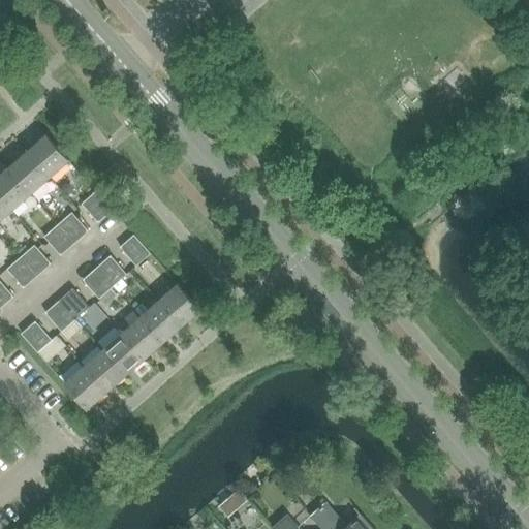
[(47,135),(27,152),(50,178),(69,160),(47,135)]
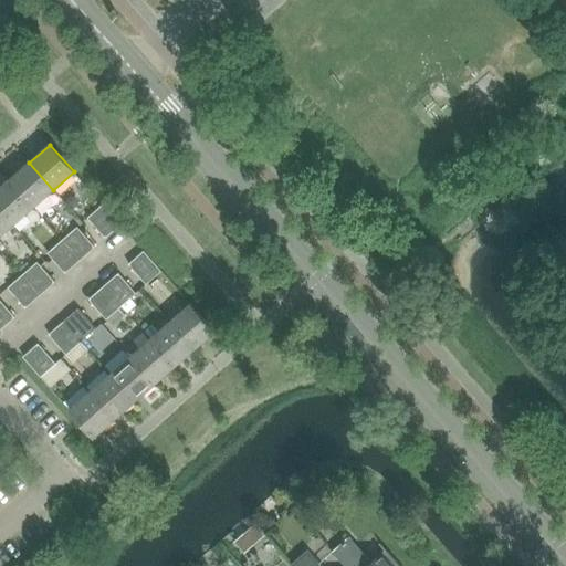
[(29,163),(9,180),(33,208),(53,190),(29,163)]
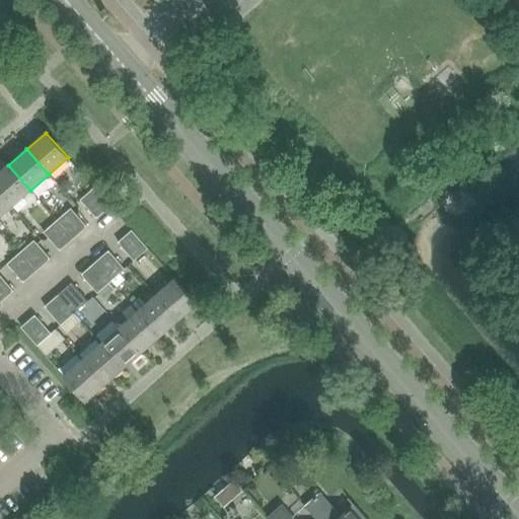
[(8,165),(0,172),(0,193),(12,207),(30,191),(8,165)]
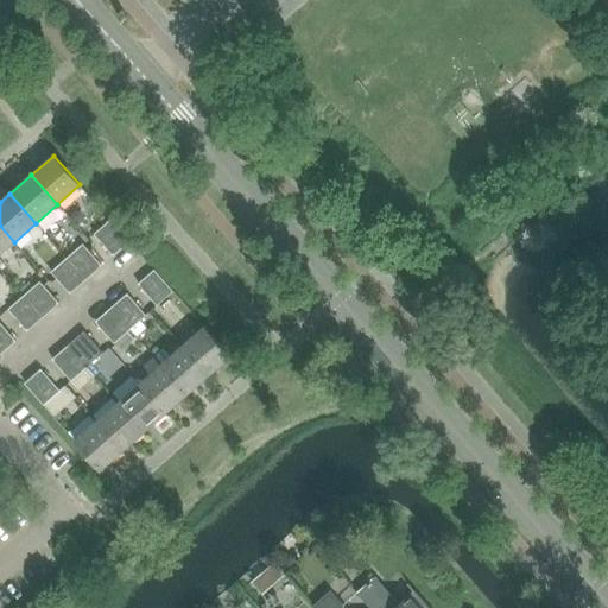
[(93,235),(113,257),(130,241),(111,220),(93,235)]
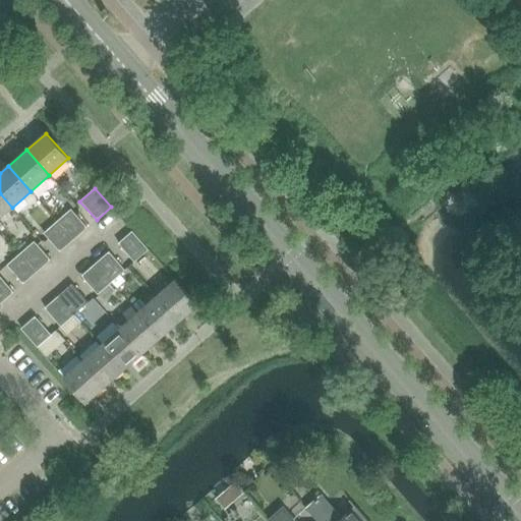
[(0,193),(0,218),(12,208),(0,193)]
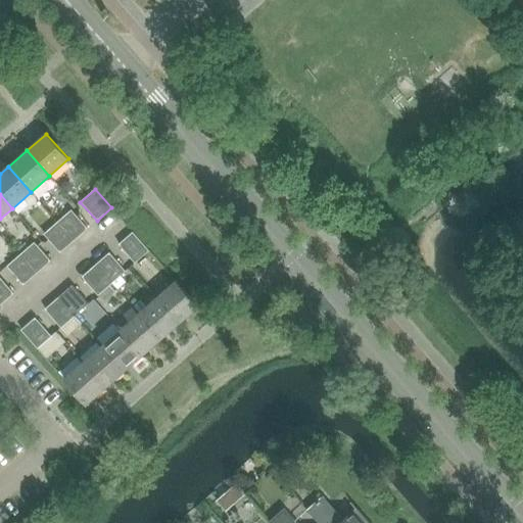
[(72,209),(58,222),(75,241),(88,229),(72,209)]
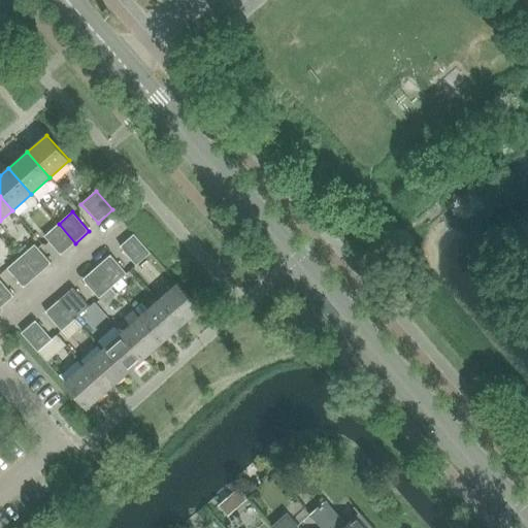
[(75,243),(59,224),(44,236),(61,256),(75,243)]
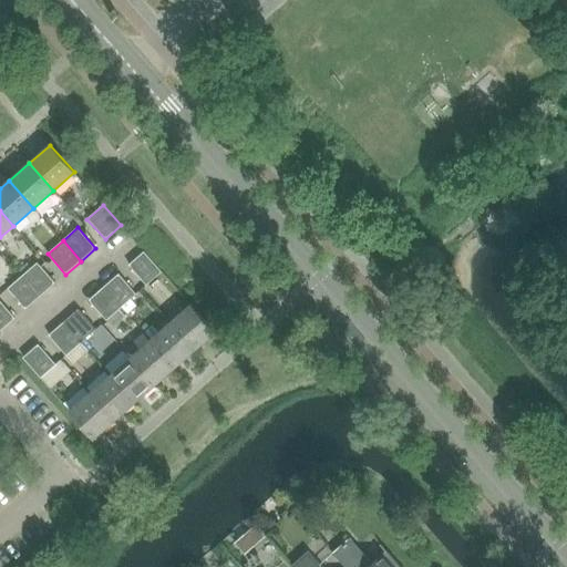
[(144,251),(129,266),(146,286),(162,271),(144,251)]
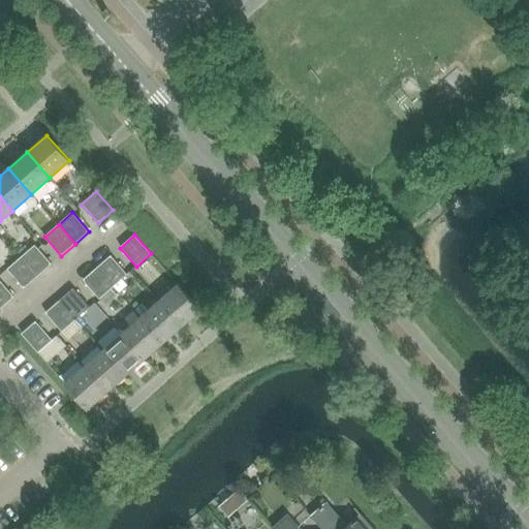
[(34,246),(21,258),(37,277),(51,265),(34,246)]
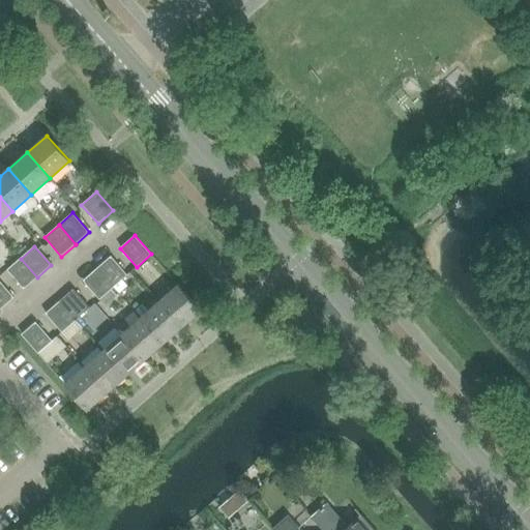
[(111,257),(97,269),(114,288),(126,275),(111,257)]
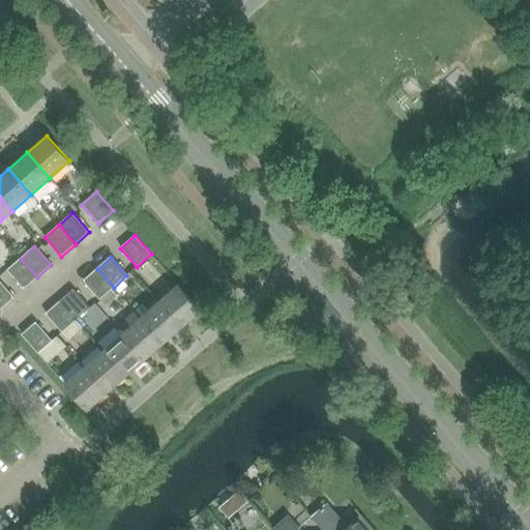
[(37,277),(21,259),(7,270),(24,290),(37,277)]
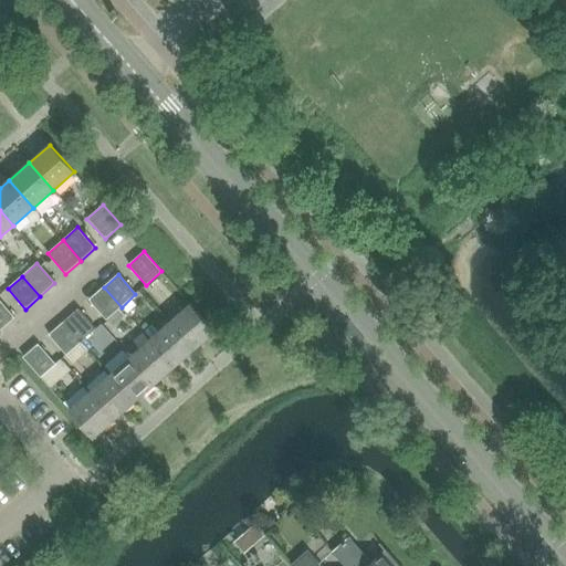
[(122,307),(104,287),(88,301),(106,321),(122,307)]
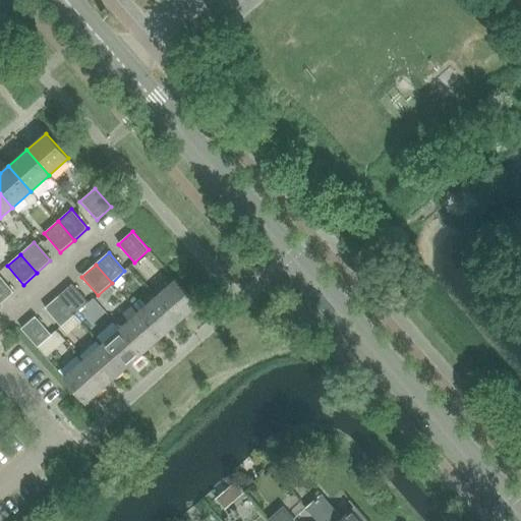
[(0,304),(1,305),(14,293),(0,277),(0,304)]
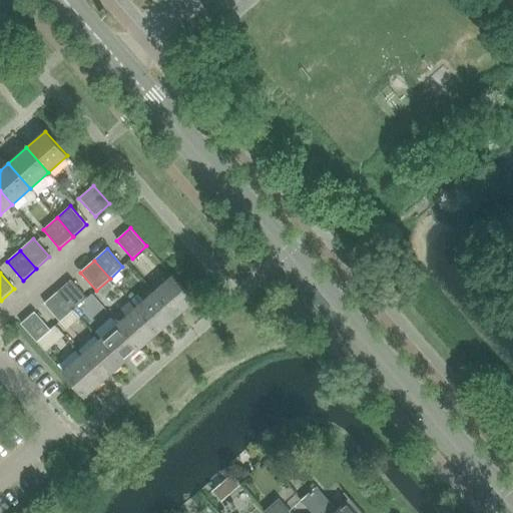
[(172,276),(153,293),(175,318),(194,301),(172,276)]
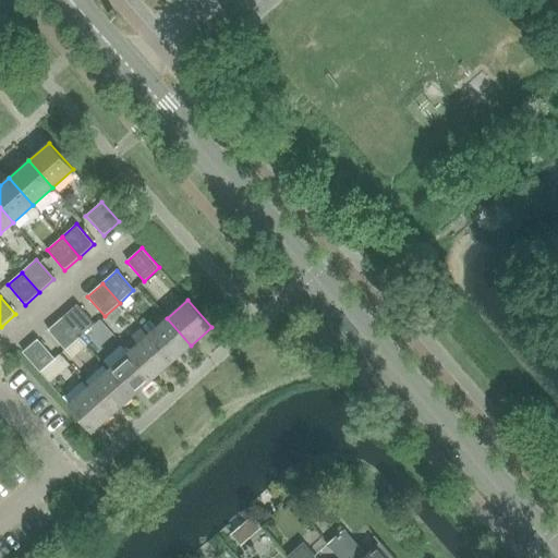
[(77,305),(62,318),(80,338),(94,325),(77,305)]
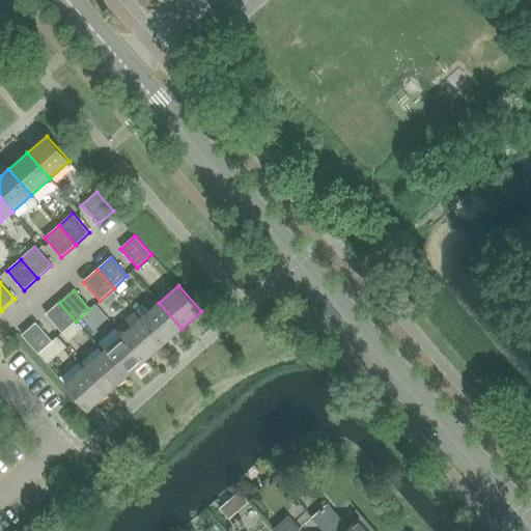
[(76,322),(59,303),(46,314),(62,333),(76,322)]
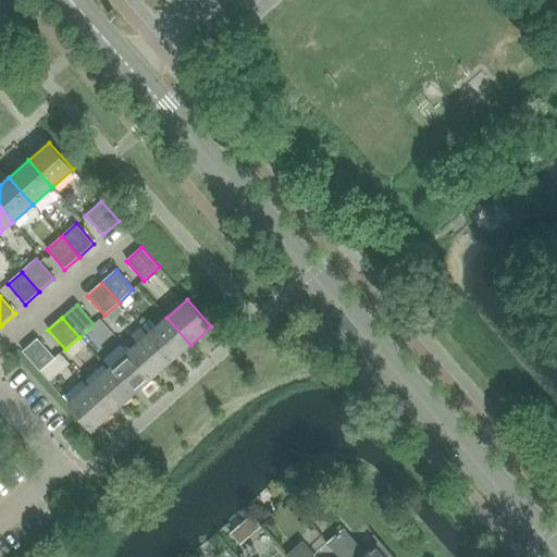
[(166,318),(147,335),(171,362),(190,345),(166,318)]
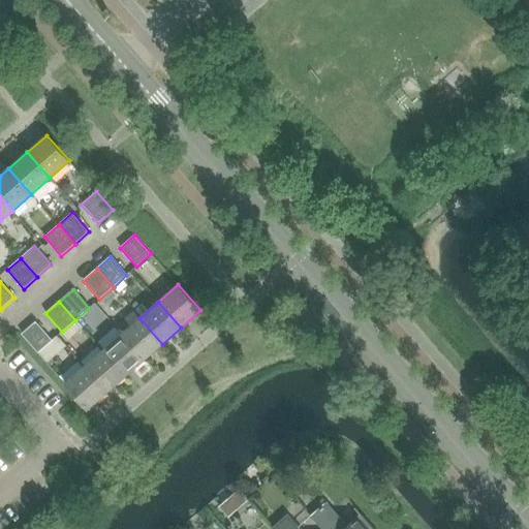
[(139,318),(122,335),(144,360),(162,344),(139,318)]
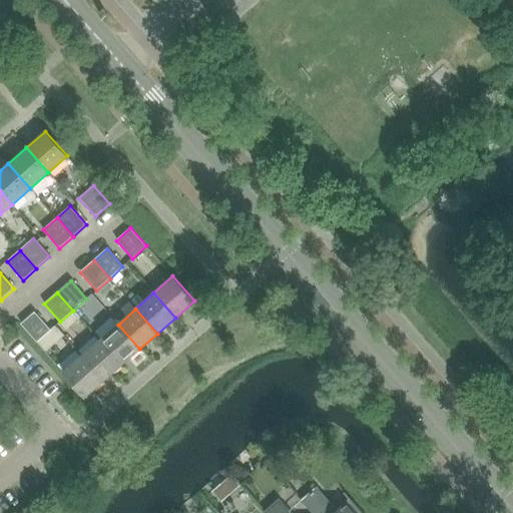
[(34,313),(21,324),(37,342),(50,331),(34,313)]
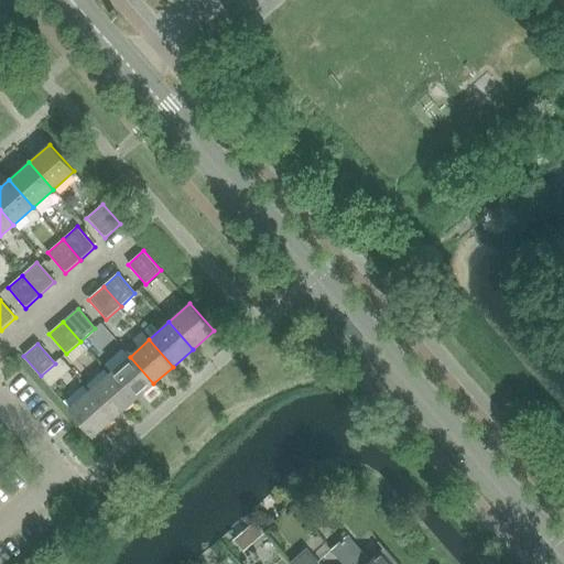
[(130,357),(110,373),(134,401),(153,383),(130,357)]
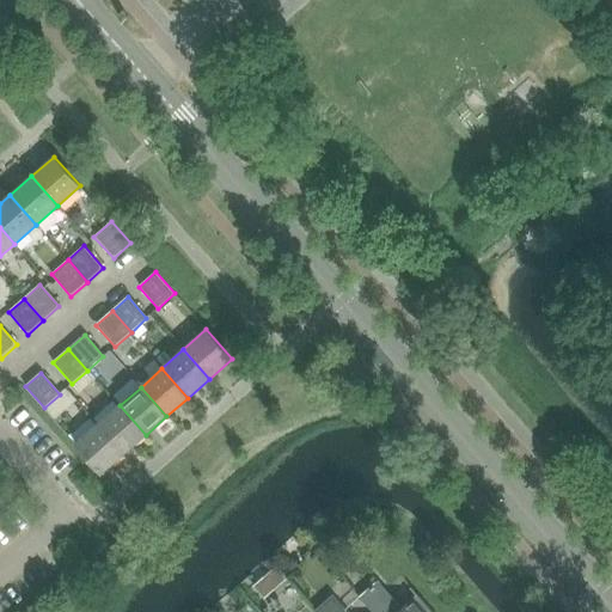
[(120,405),(98,424),(124,454),(146,435),(120,405)]
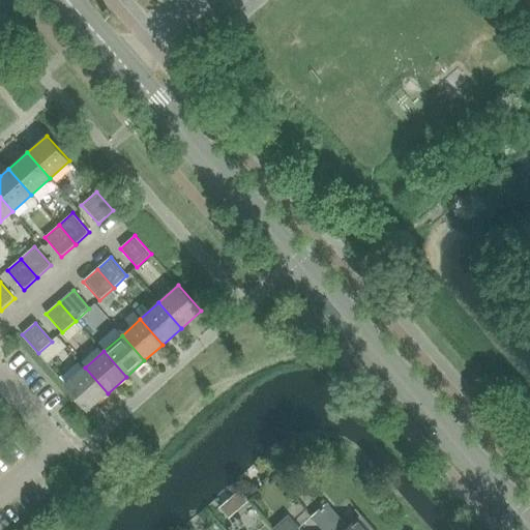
[(108,393),(85,367),(66,384),(89,410),(108,393)]
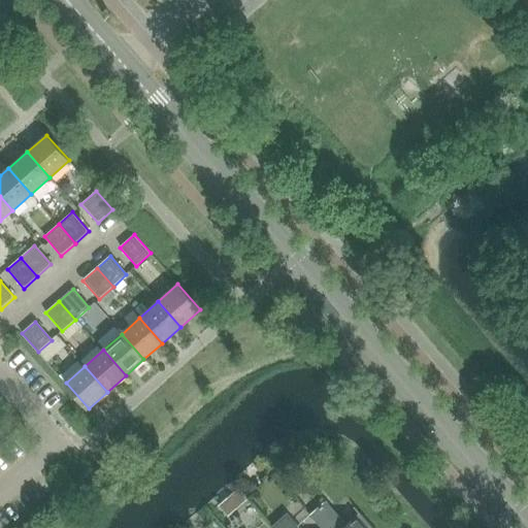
[(238,489),(229,496),(238,506),(248,499),(238,489)]
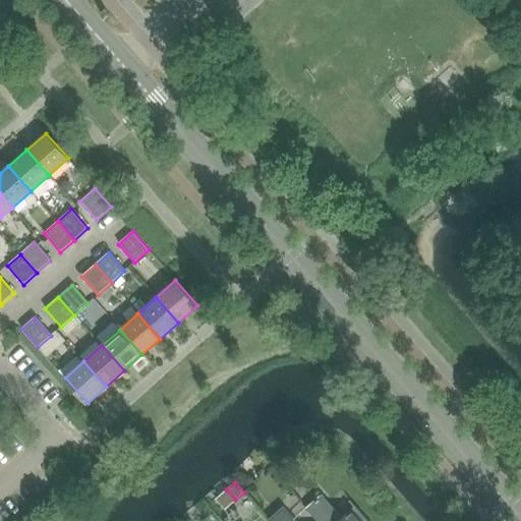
[(322,495),(306,508),(317,520),(367,520),(355,507),(342,518),(322,495)]
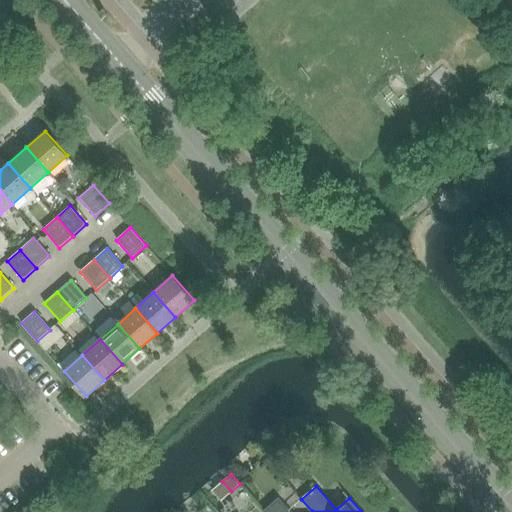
[(278,497),(263,510),(264,511),(290,511),(289,510),(278,497)]
